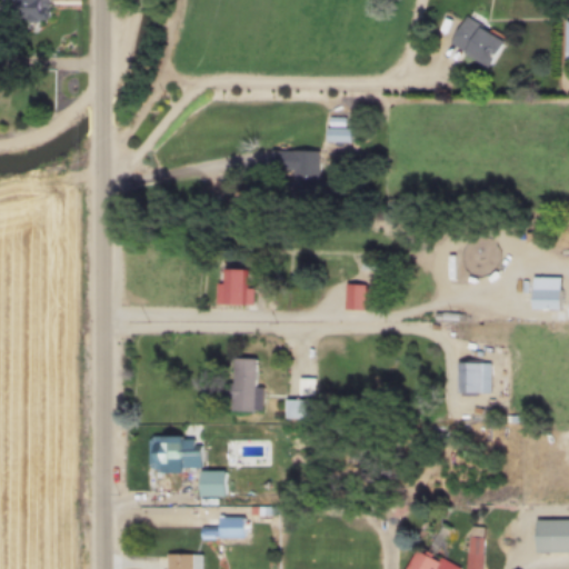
[(48,0),(48,17),(15,17),(15,0),(48,0)]
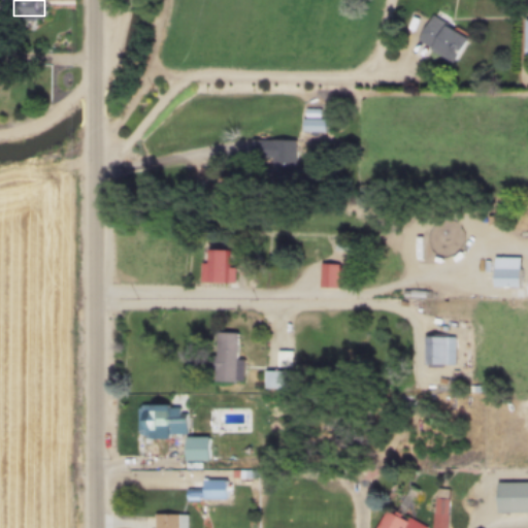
[(432,14),(418,39),(431,46),(430,48),(455,63),(468,38),(447,25),(448,23),(432,14)]
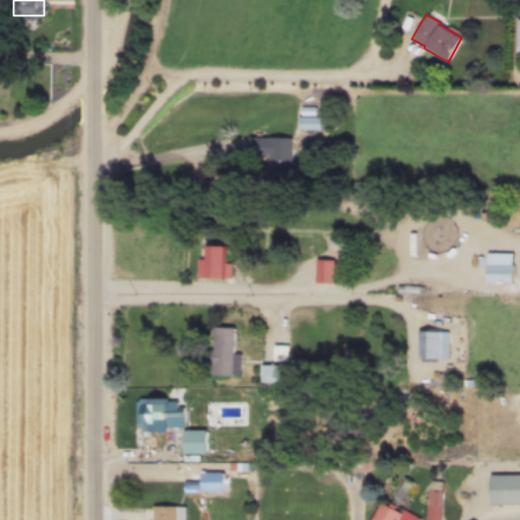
[(297,116),(297,128),(320,129),(320,116),(297,116)]
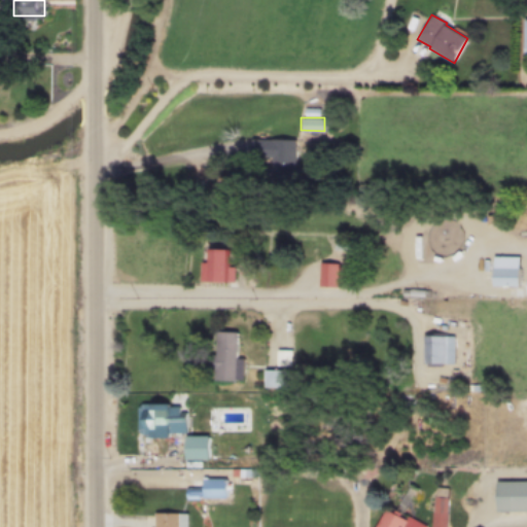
[(250,138),(250,155),(270,156),(270,178),(293,180),(293,139),(250,138)]
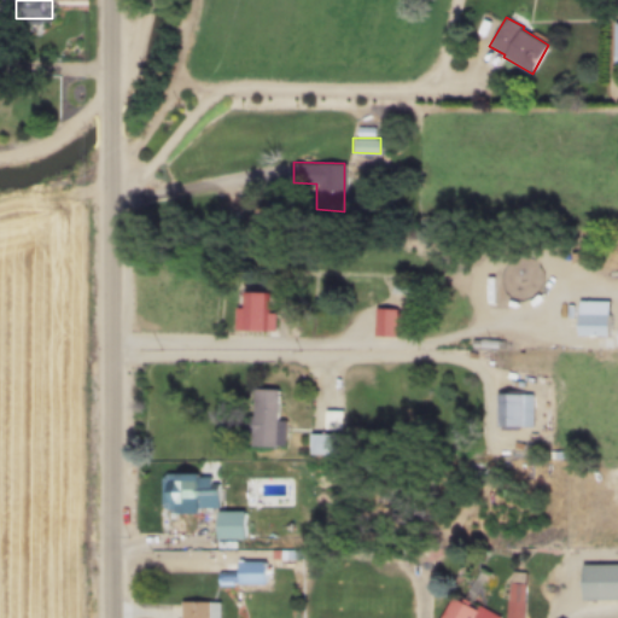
[(272,330),(272,291),(242,291),(242,307),(234,307),(234,330),(272,330)]
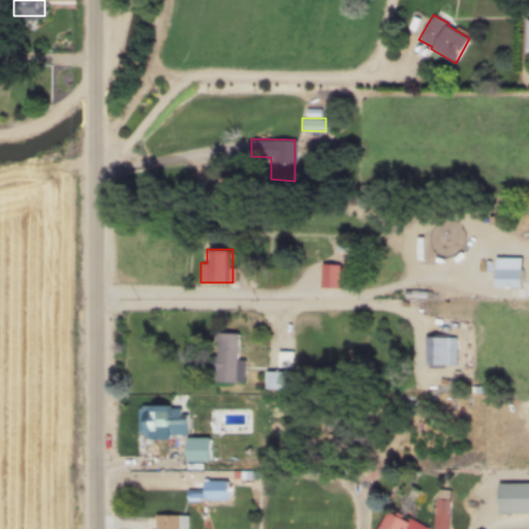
[(319,287),(338,287),(338,263),(319,263),(319,287)]
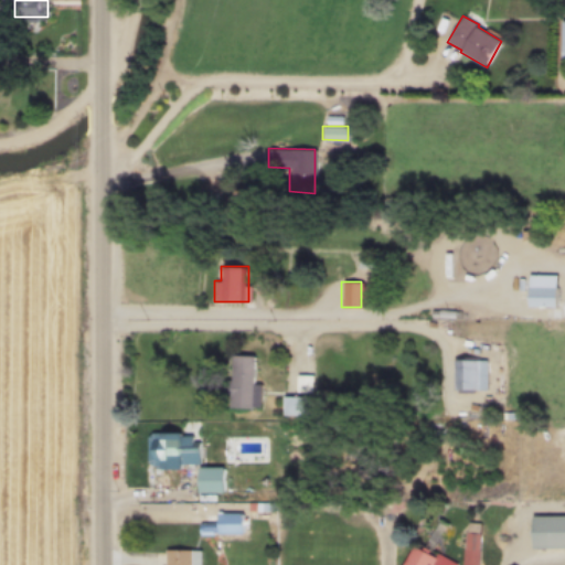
[(526,286),(525,306),(556,307),(556,287),(526,286)]
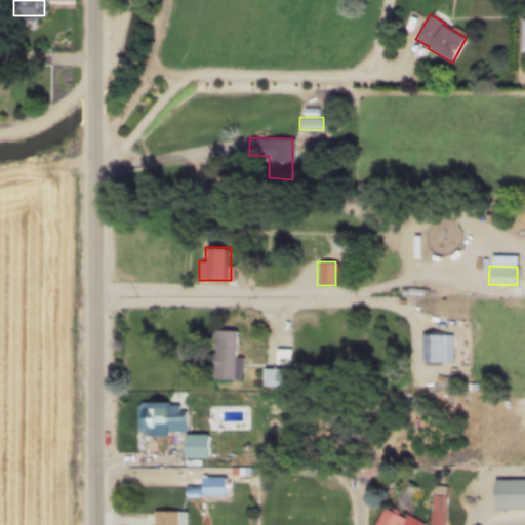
[(235,330),(212,330),(212,379),(235,379),(235,330)]
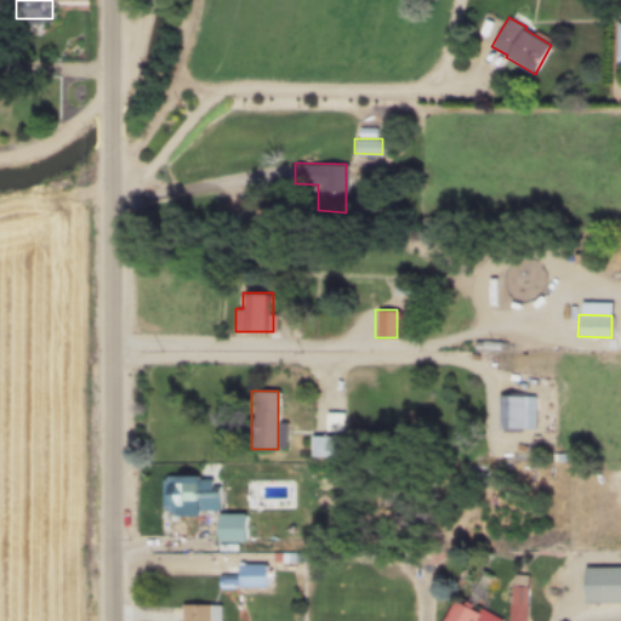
[(497,394),(497,427),(535,428),(535,394),(497,394)]
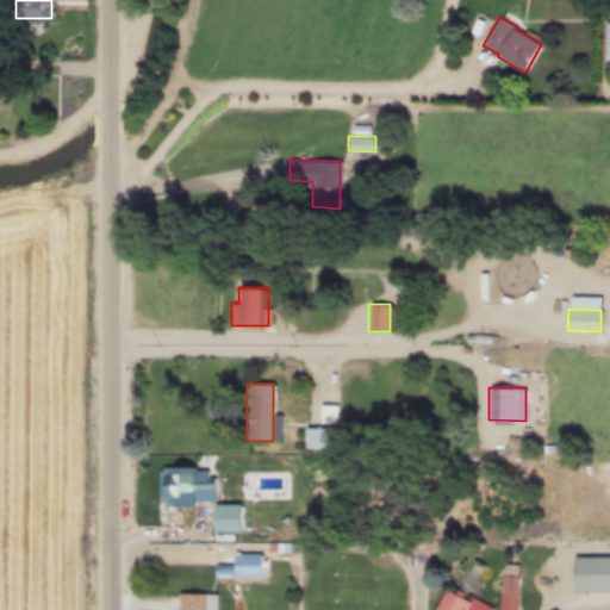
[(160,467),(160,503),(213,503),(213,467),(160,467)]
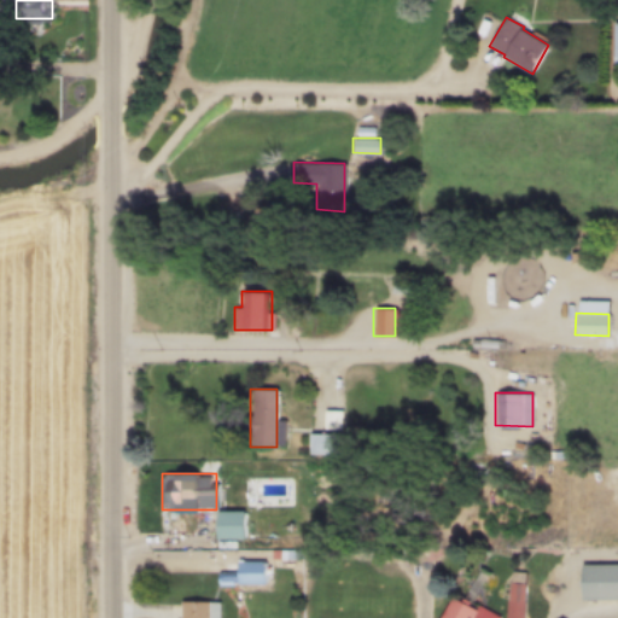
[(243,511),(215,511),(215,537),(243,537),(243,511)]
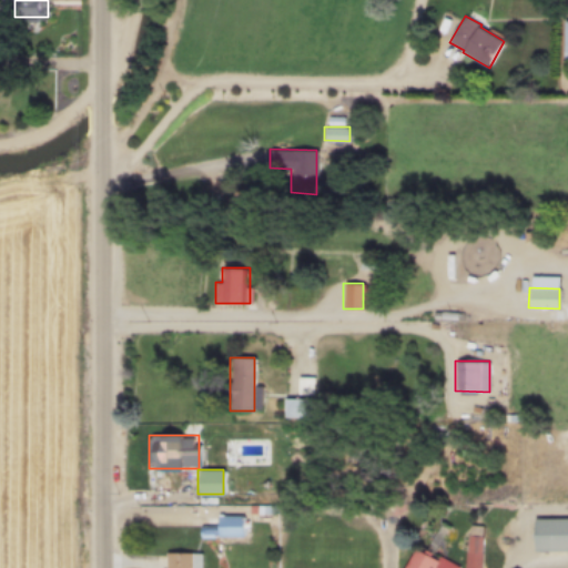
[(243,535),(243,515),(216,515),(216,535),(243,535)]
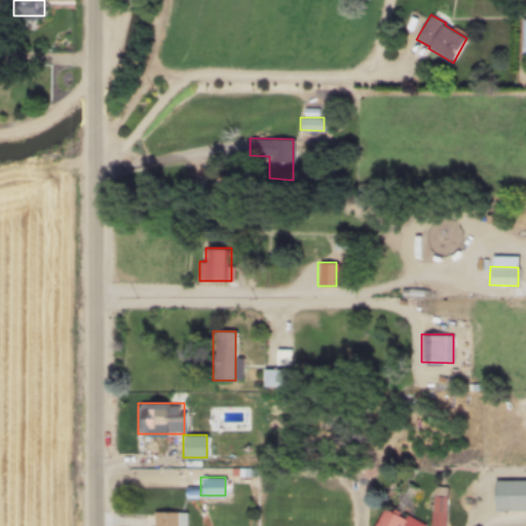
[(525,480),(494,480),(495,511),(525,510),(525,480)]
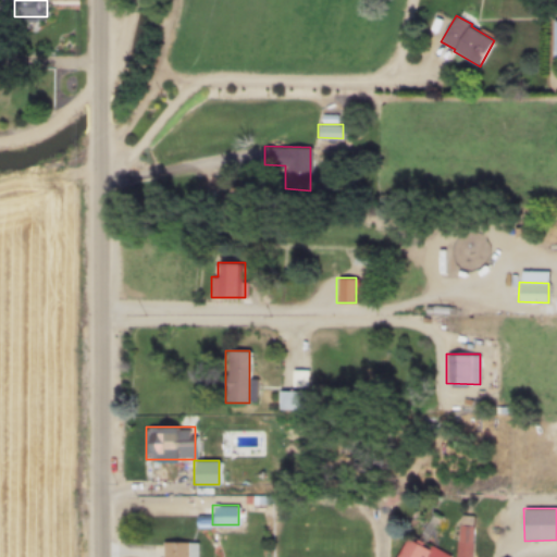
[(470,556),(472,523),(458,522),(455,556),(470,556)]
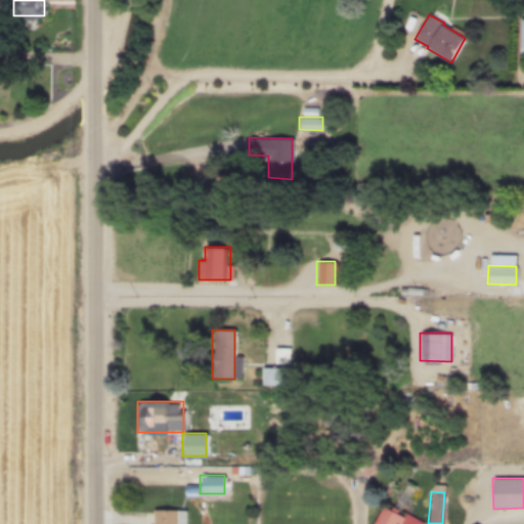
[(421,523),(381,506),(373,523),(421,523)]
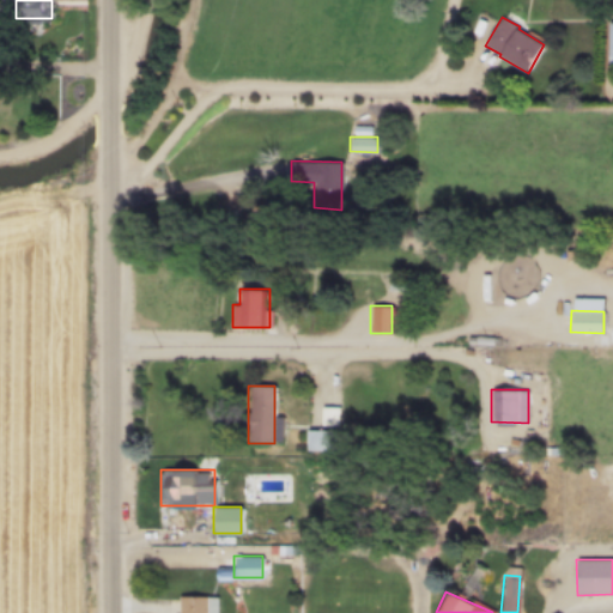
[(217,612),(217,595),(176,594),(176,612),(217,612)]
